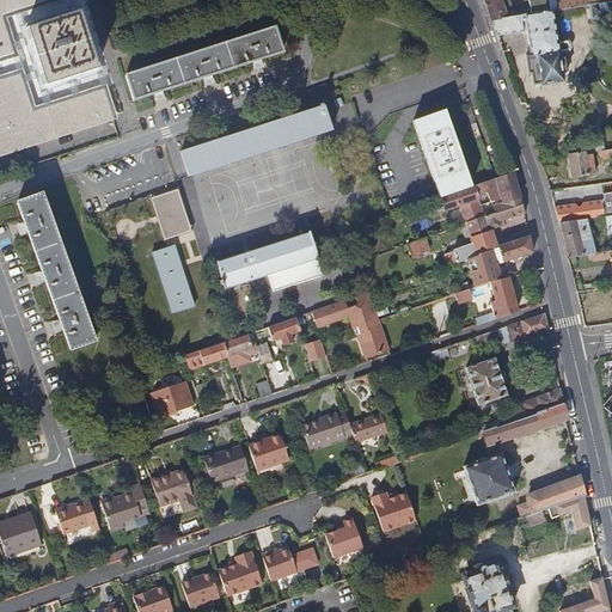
[(1,14),(47,0),(0,0),(0,60),(16,55),(1,14)]
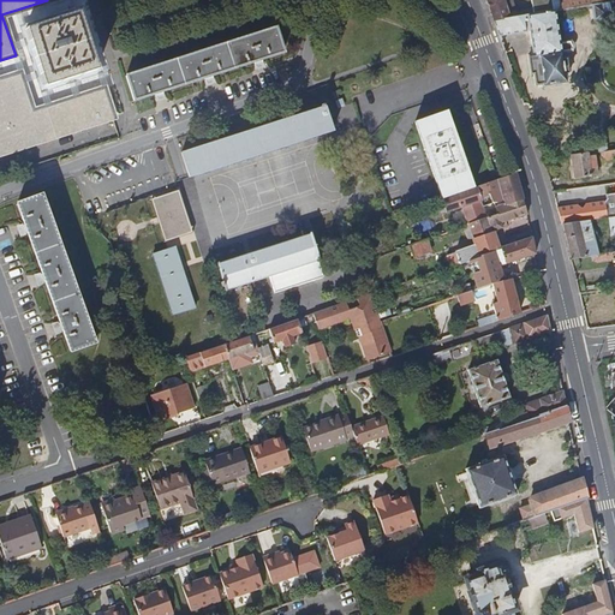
[(508,12),(505,0),(487,0),(489,4),(494,19),(553,10),(550,0),(531,0),(532,10),(508,12)]
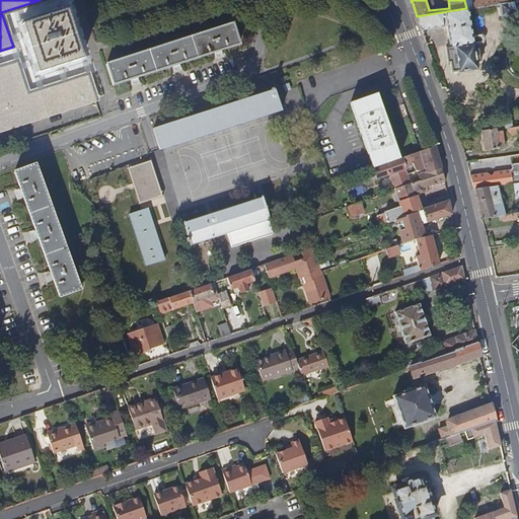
[(471,0),(464,0),(466,8),(467,8),(473,7),(471,0)]
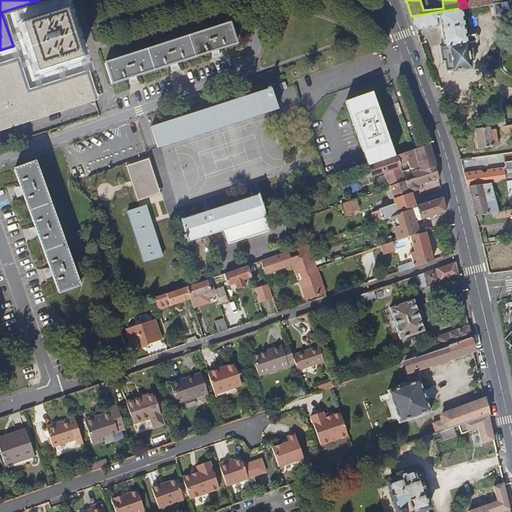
[(511,0),(493,3),(492,3),(494,16),(498,19),(511,17),(511,0)]
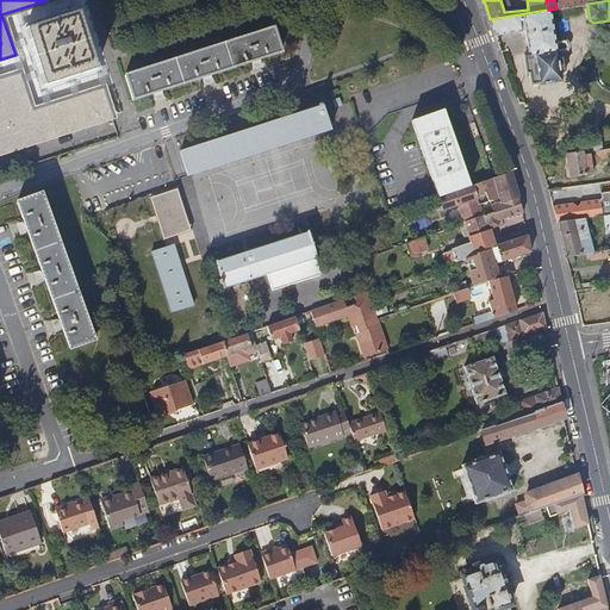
[(88,39),(79,10),(24,27),(33,57),(43,87),(98,69),(88,39)]
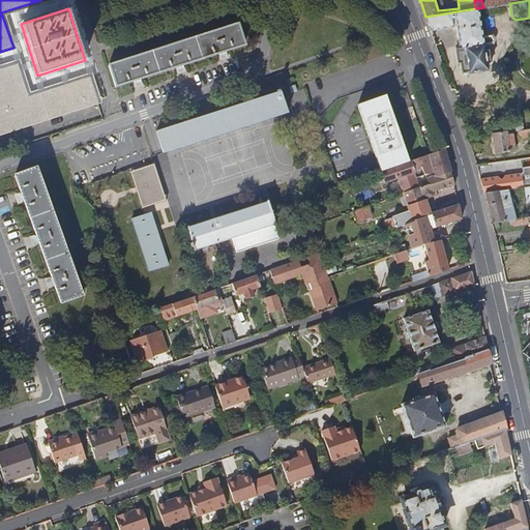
[(481,36),(477,8),(476,8),(425,17),(431,30),(455,26),(459,48),(454,48),(457,63),(459,63),(461,72),(468,71),(468,74),(487,70),(486,64),(490,63),(488,50),(483,51),(482,45),(489,43),(488,36),(481,36)]
